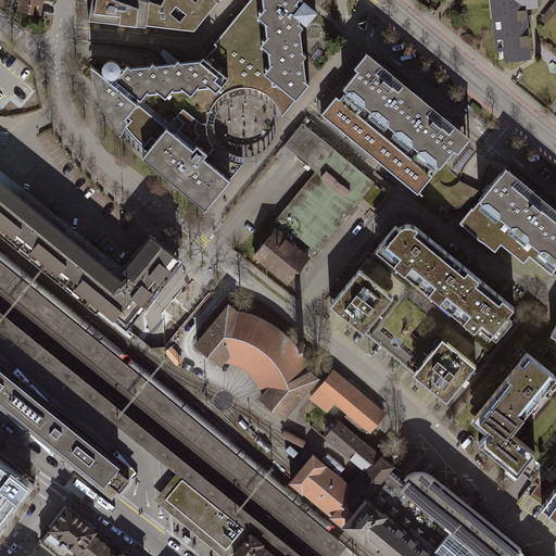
[(43,0),(20,0),(19,11),(41,16),(43,0)]
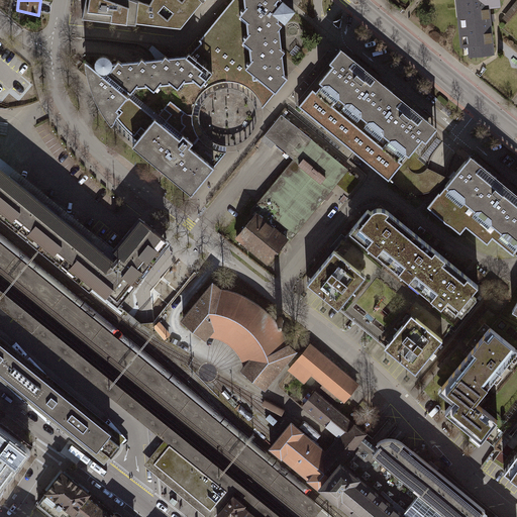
[(131,0),(82,0),(79,17),(182,30),(204,0),(152,0),(149,6),(131,0)]
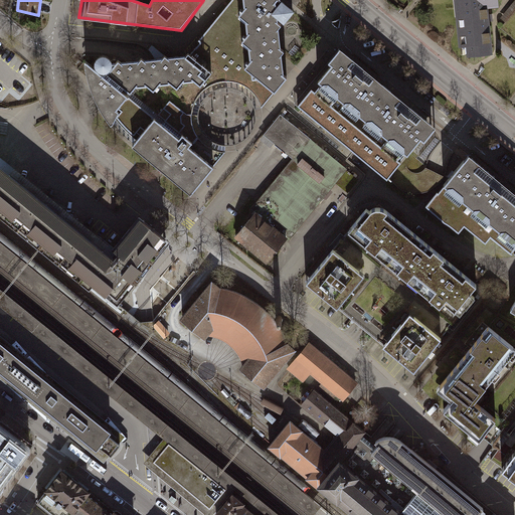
[(255,95),(258,99),(268,87),(275,92),(287,76),(272,64),(277,59),(275,43),(270,38),(274,33),(272,17),(267,13),(276,0),(231,0),(198,40),(200,42),(195,47),(205,55),(212,61),(216,55),(233,69),(232,80),(236,81),(239,82),(243,84),(246,87),(249,89),(252,92),(255,95)]
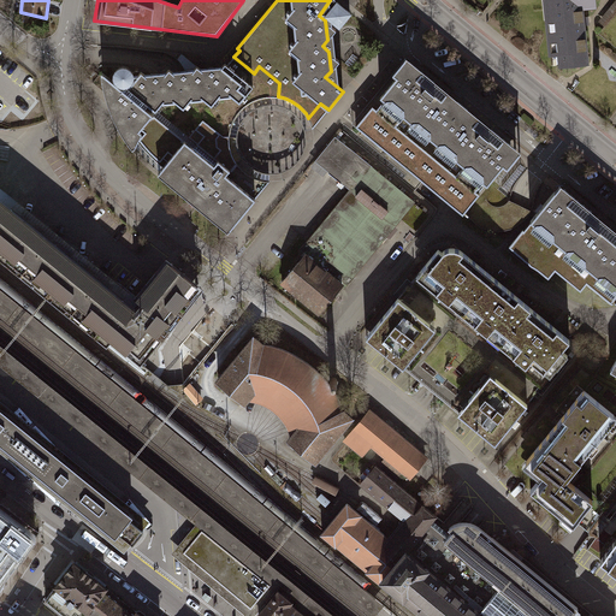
[(542,0),(544,15),(581,12),(593,11),(592,0),(542,0)]
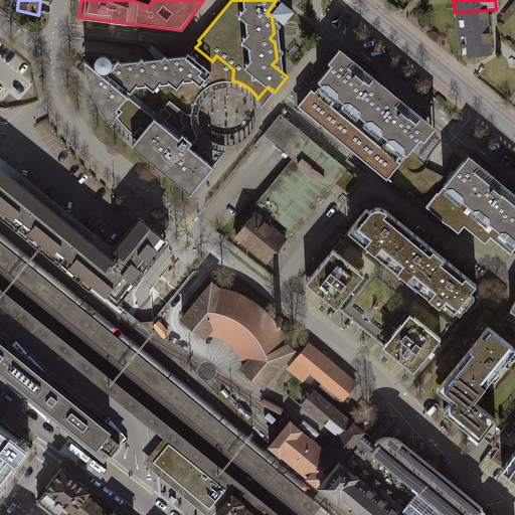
[(463,57),(490,55),(486,10),(455,12),(457,48),(462,48),(463,57)]
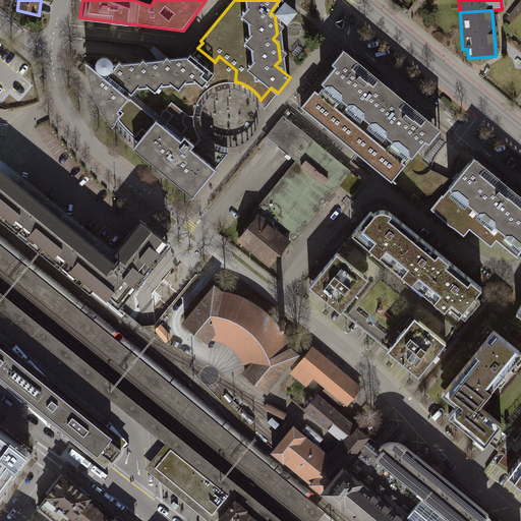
[(102,109),(109,120),(114,115),(119,122),(125,128),(131,134),(136,138),(141,143),(163,118),(213,160),(219,152),(213,150),(208,146),(203,141),(198,136),(195,130),(194,124),(193,118),(193,112),(195,106),(198,100),(201,95),(206,91),(212,87),(217,83),(223,82),(229,81),(228,73),(215,62),(197,48),(192,55),(190,54),(180,66),(167,56),(156,68),(143,58),(132,71),(119,60),(112,61),(109,57),(105,56),(101,57),(98,60),(93,66),(95,68),(94,69),(88,70),(91,83),(96,97),(102,109)]
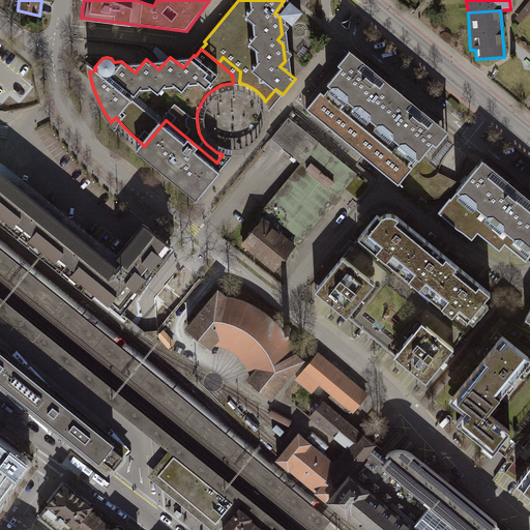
[(307,111),(351,147),(398,92),(350,53),(339,67),(342,69),(307,111)]
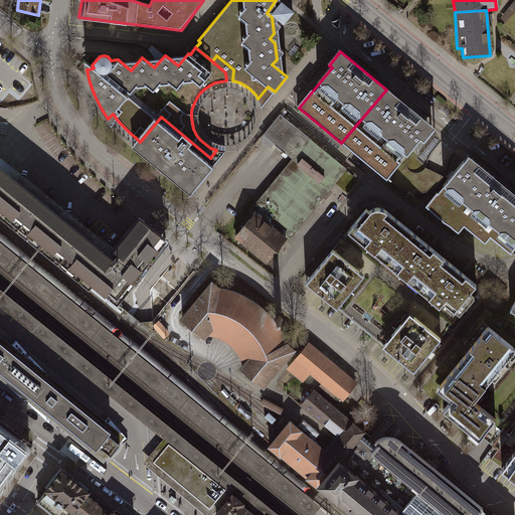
[(436,131),(386,90),(341,143),(387,181),(420,140),(424,144),(436,131)]
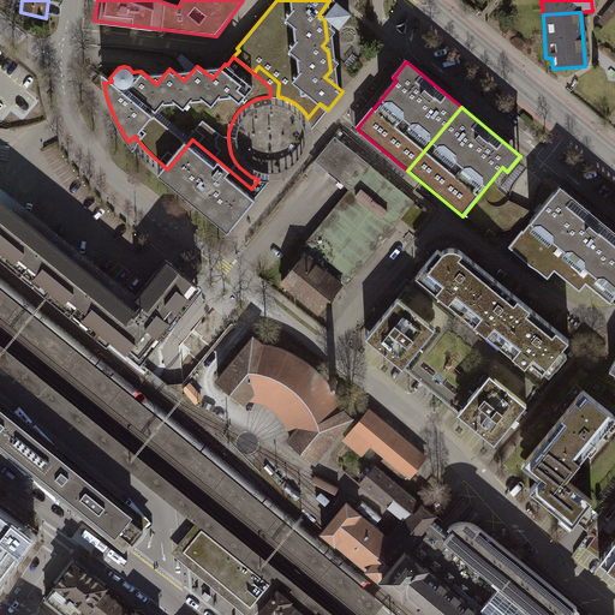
[(300,249),(308,254),(280,286),(320,317),(402,219),(417,231),(429,215),(335,136),(316,162),(350,190),(300,249)]
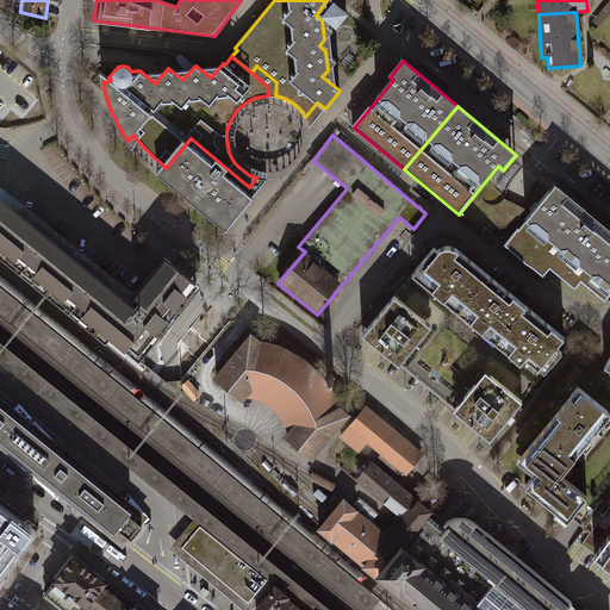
[(191,138),(166,168),(161,174),(223,225),(231,215),(235,218),(253,197),(246,191),(249,187),(191,138)]
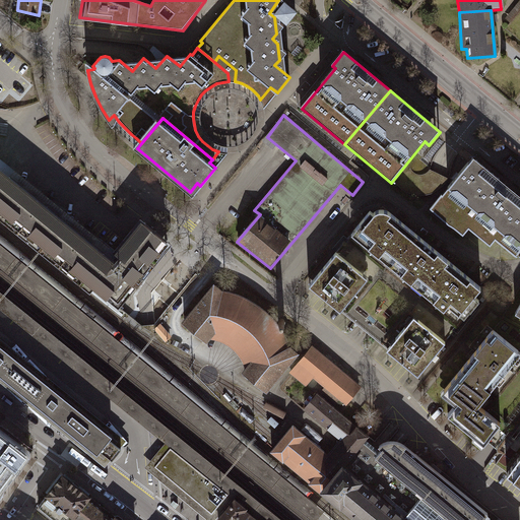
[(519,253),(519,191),(474,153),(430,209),(458,233),(463,226),(485,244),(491,238),(516,258),(519,253)]
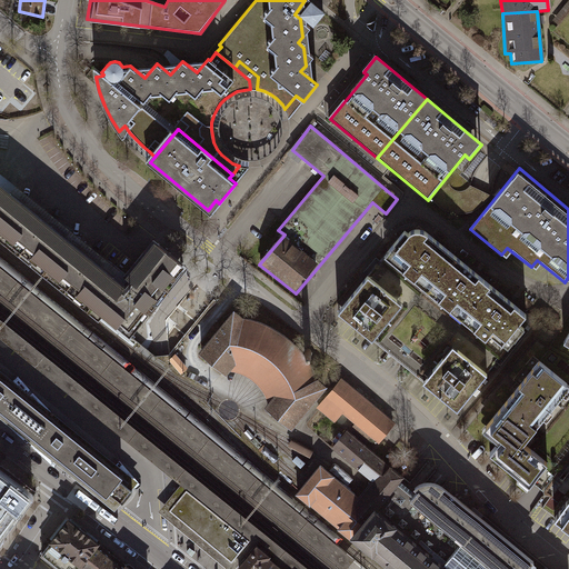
[(187,266),(155,239),(125,276),(130,280),(125,286),(122,285),(0,185),(0,235),(100,317),(103,313),(130,336),(187,266)]
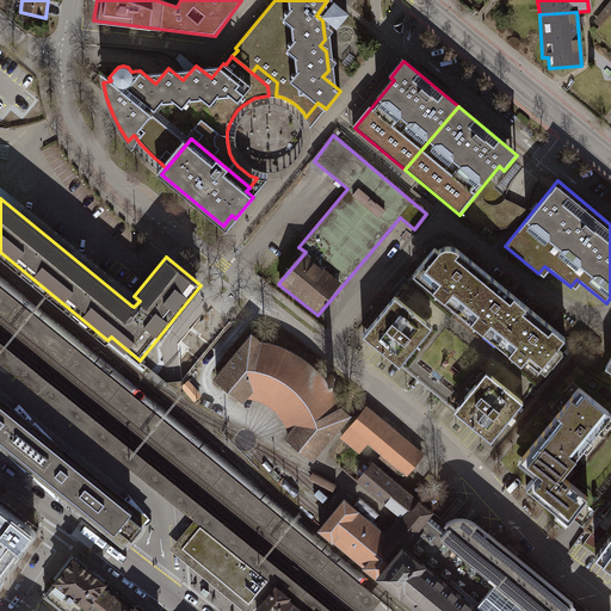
[(440,252),(436,248),(364,337),(494,440),(565,353),(560,351),(569,340),(458,248),(450,247),(440,252)]
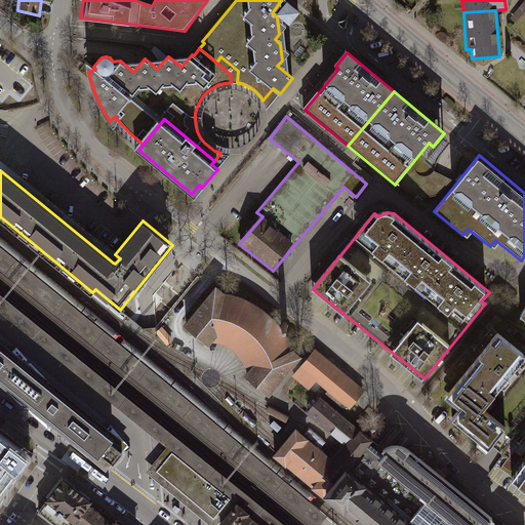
[(0,247),(0,269),(56,316),(188,420),(316,524),(320,524),(327,517),(69,304),(0,247)]
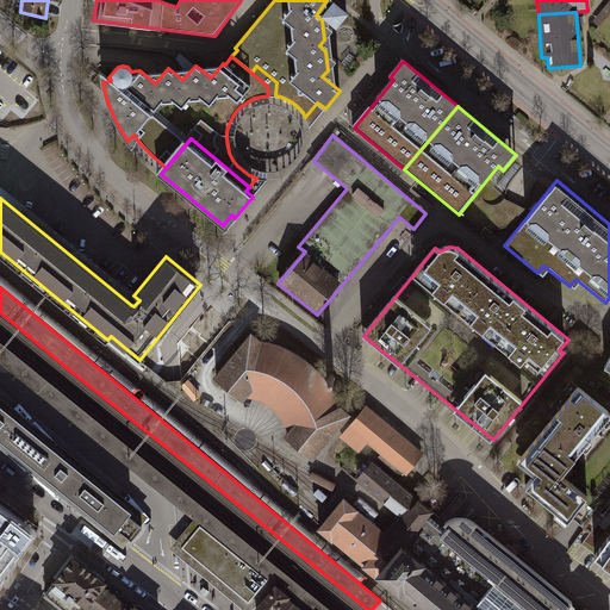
[(311,458),(346,414),(337,406),(331,393),(325,385),(318,375),(309,367),(299,359),(287,352),(275,347),(259,343),(249,336),(215,378),(240,399),(242,396),(253,398),(263,402),(272,408),(279,416),(285,425),(288,434),(285,439),(311,458)]
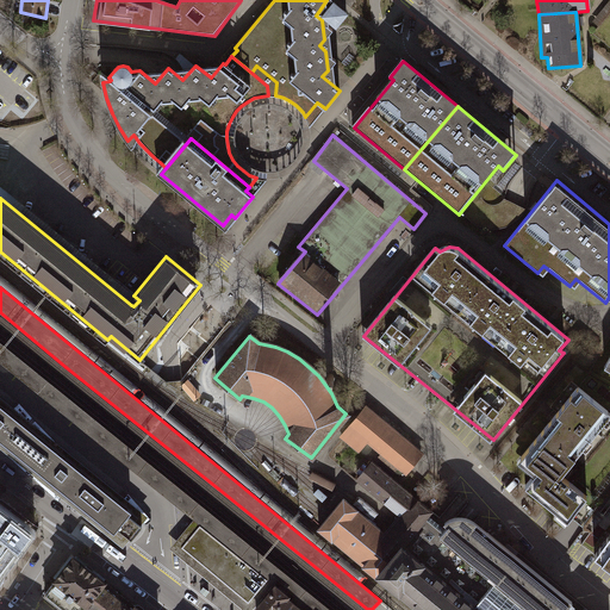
[(330,609),(114,434),(0,340),(0,363),(85,431),(193,521),(170,549),(243,609),(253,609),(274,584),(277,585),(292,598),(291,601),(303,609),(330,609)]
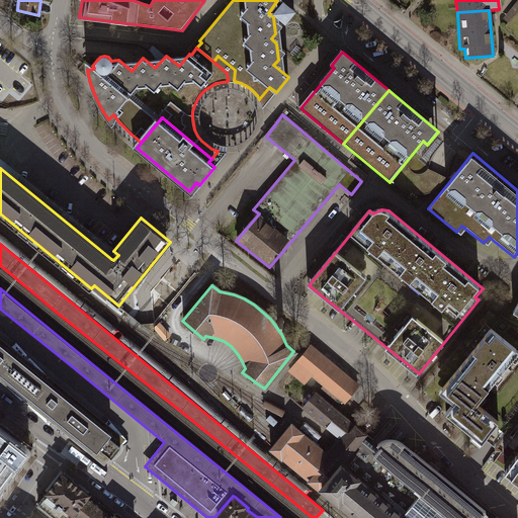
[(517,356),(517,353),(491,332),(440,395),(455,406),(446,418),(479,443),(493,425),(476,411),(517,356)]
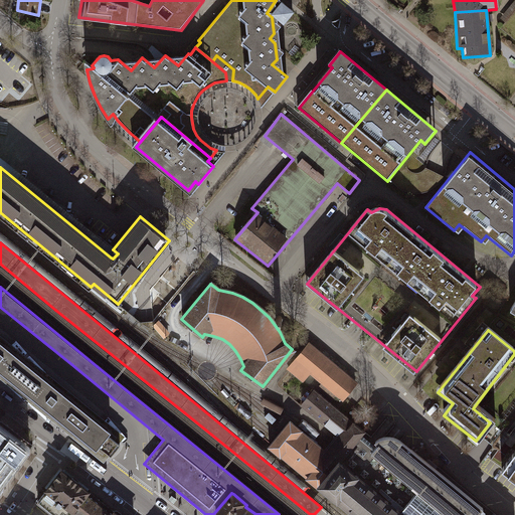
[(125,436),(0,334),(0,340),(111,431),(109,434),(119,443),(125,436)]
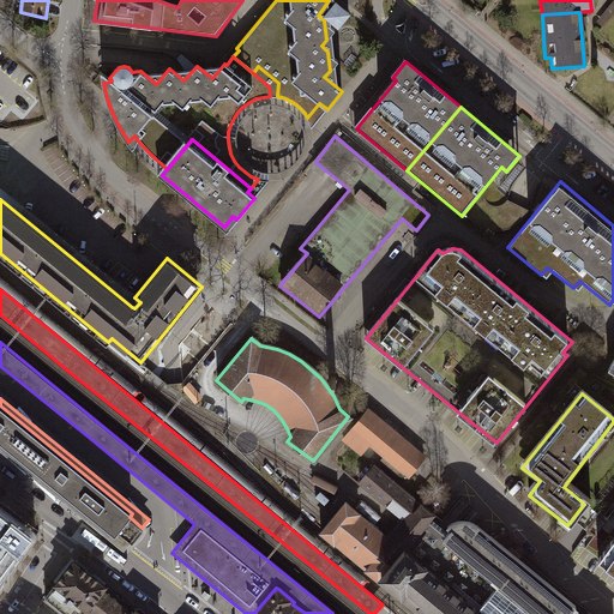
[(0,441),(115,535),(118,531),(131,542),(132,543),(133,541),(143,529),(142,528),(130,517),(132,513),(0,405),(0,441)]
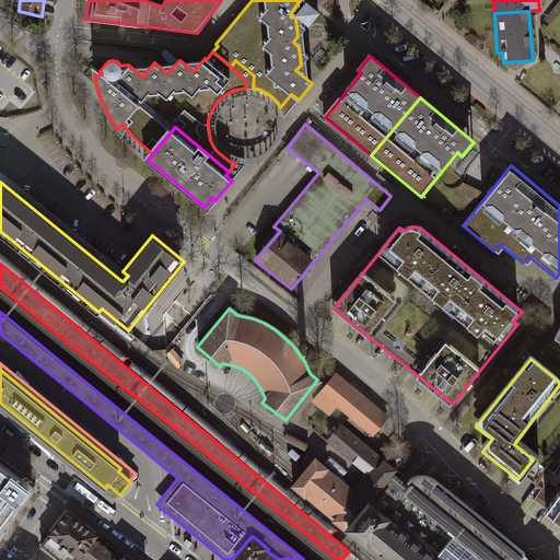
[(362,442),(384,417),(334,374),(312,401),(341,426),(362,442)]
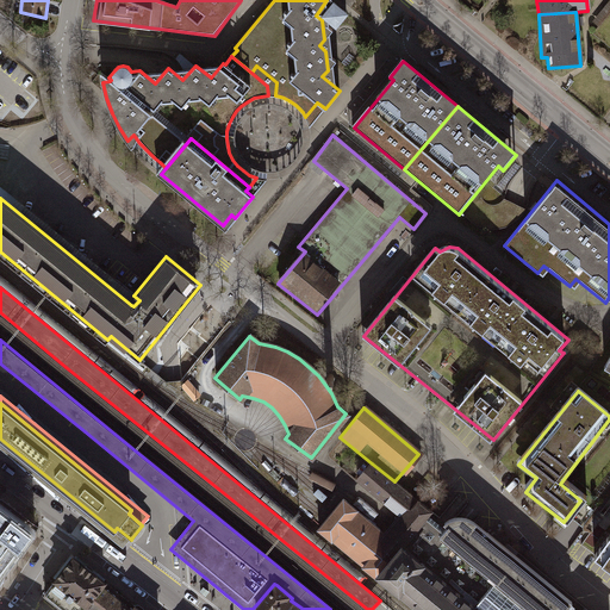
[(0,447),(123,547),(130,539),(117,528),(114,531),(0,439),(0,447)]
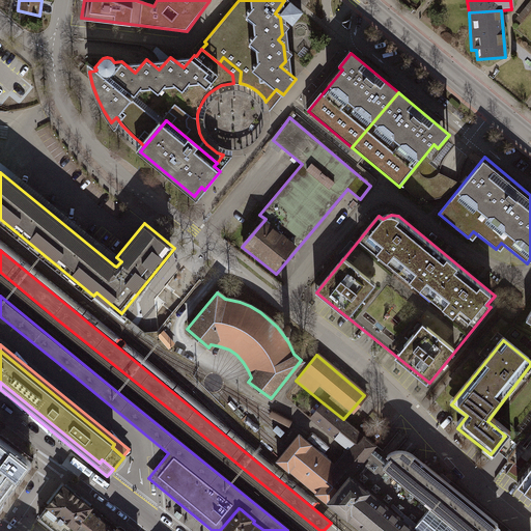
[(369,451),(374,444),(343,419),(324,403),(311,419),(348,449),(336,464),(299,434),(292,442),(284,452),(276,464),(326,504),(330,500),(369,451)]
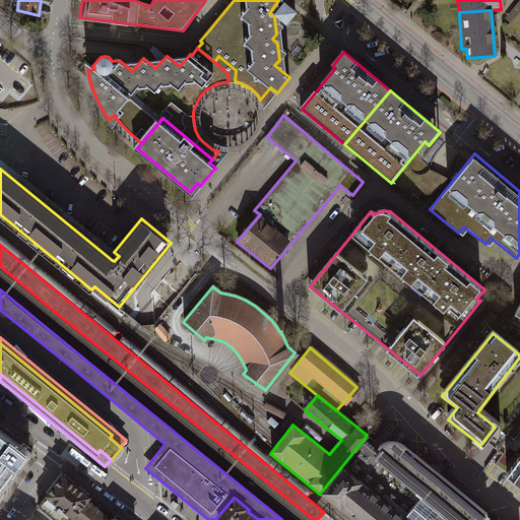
[(0,489),(26,455),(0,434),(0,489)]
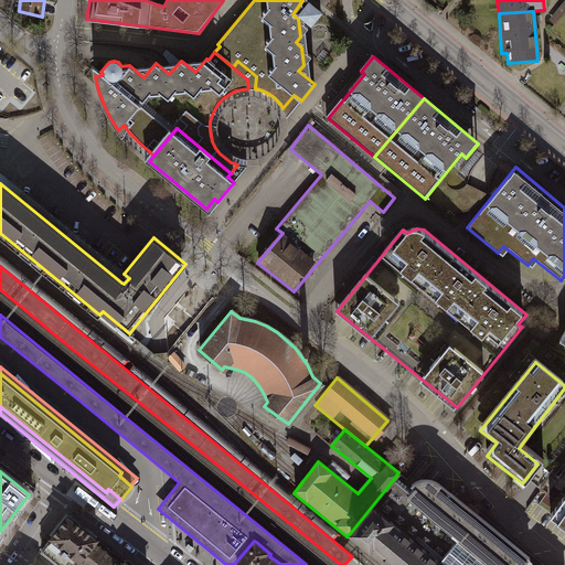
[(539,564),(444,486),(438,480),(427,478),(416,480),(406,490),(393,480),(351,532),(391,564),(539,564)]
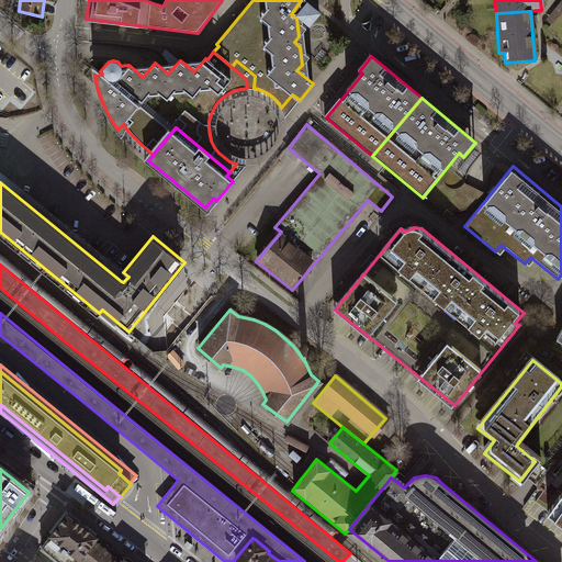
[(561,492),(547,512),(561,523),(561,492)]
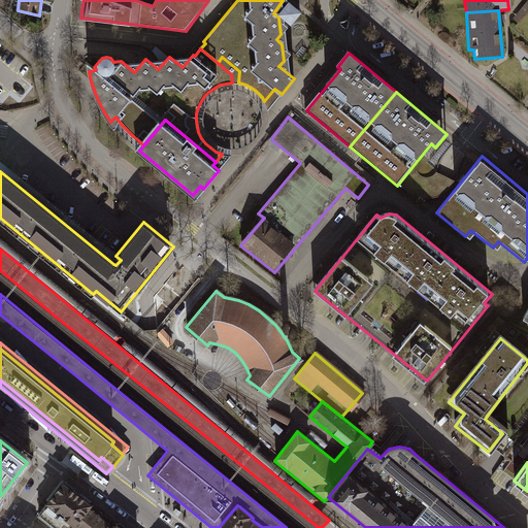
[(90,503),(61,481),(43,503),(45,504),(36,517),(51,527),(70,527),(71,527),(88,505),(90,503)]
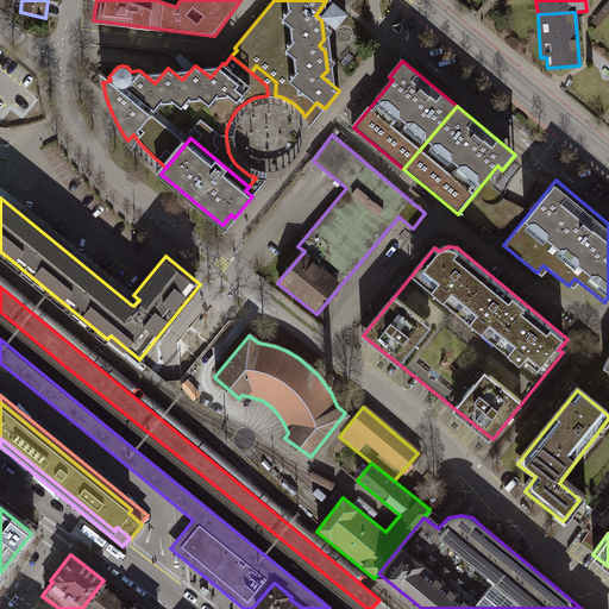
[(135,608),(101,583),(82,608),(83,608),(135,608)]
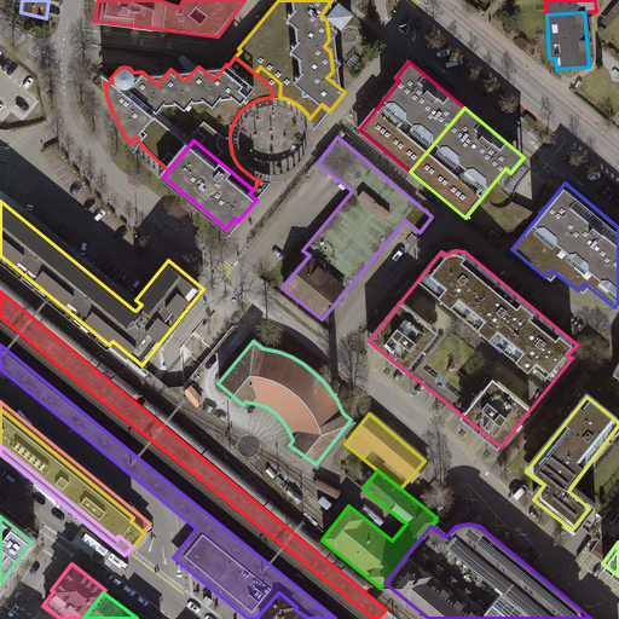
[(307,618),(295,609),(296,607),(281,594),(259,618),(307,618)]
